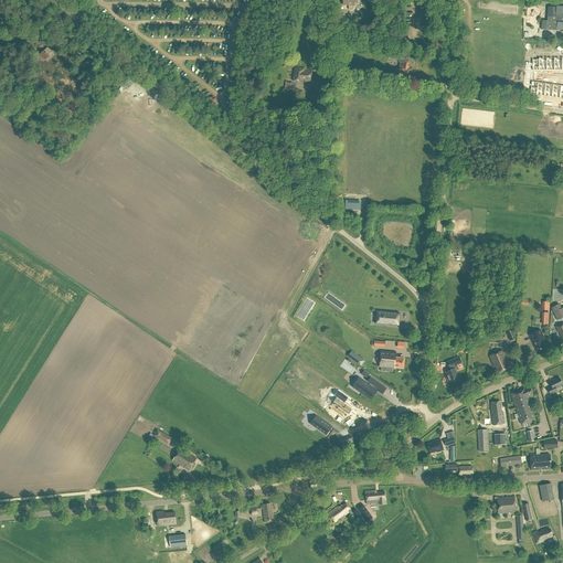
[(341,0),(341,3),(347,3),(347,6),(347,7),(348,8),(349,9),(350,9),(351,8),(352,7),(352,3),(353,0),(356,0),(341,0)]
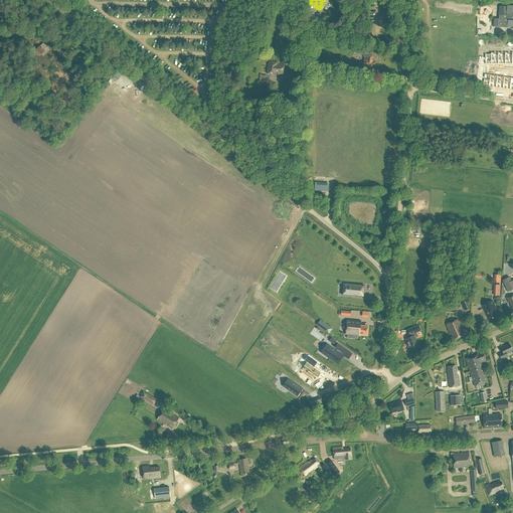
[(500,25),(505,25),(508,26),(509,25),(512,25),(512,4),(505,4),(505,5),(502,5),(497,4),(496,17),(492,17),(491,25),(500,26),(500,25)]
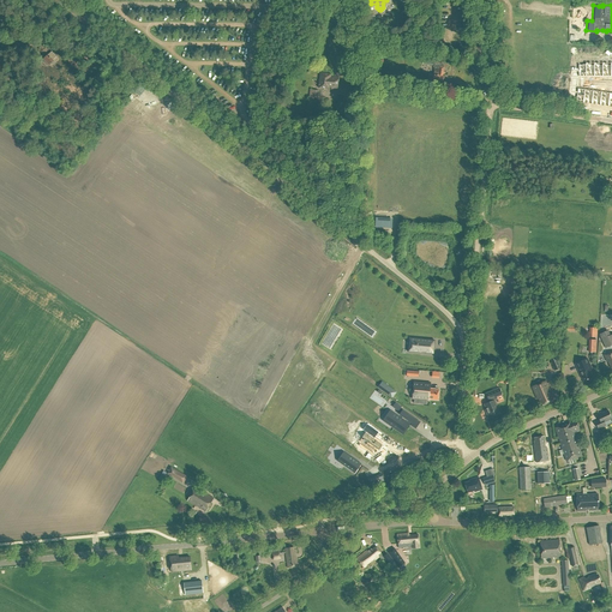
[(51,59),(52,61),(57,58),(49,49),(42,55),(40,54),(37,57),(41,61),(42,61),(45,65),(51,59)]
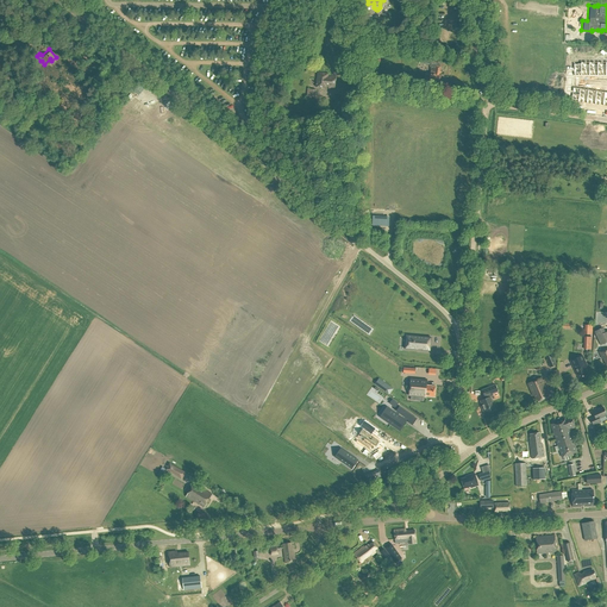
[(421,81),(426,82),(427,80),(437,81),(438,79),(439,77),(440,75),(439,74),(438,74),(439,72),(438,72),(439,66),(437,66),(437,61),(418,57),(417,62),(427,63),(427,66),(429,66),(427,72),(423,72),(421,81)]
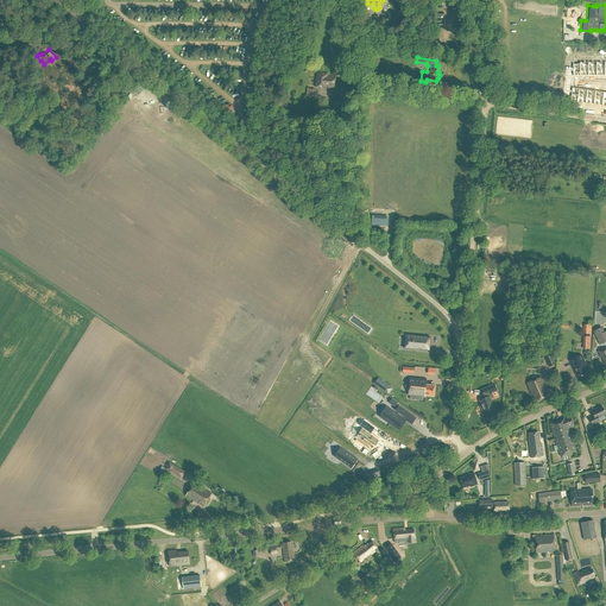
[(326,71),(315,70),(313,84),(323,86),(323,83),(327,83),(326,86),(332,87),(334,75),(326,74),(326,71)]
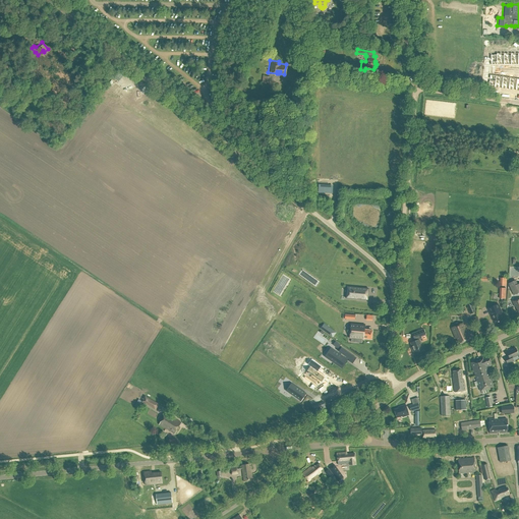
[(268,80),(268,75),(261,74),(258,88),(264,89),(266,80),(268,80)]
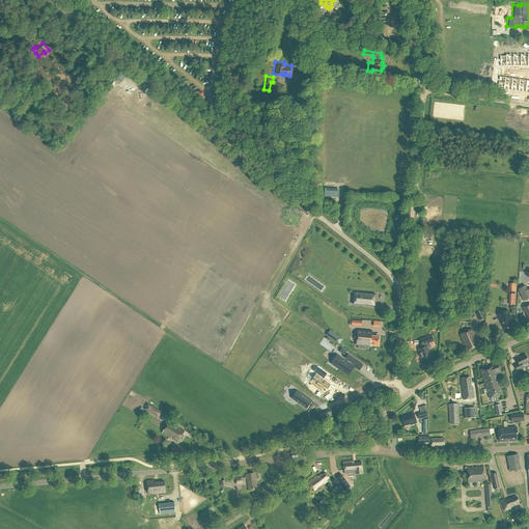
[(503,85),(503,87),(507,87),(507,86),(510,86),(512,76),(505,76),(503,85)]
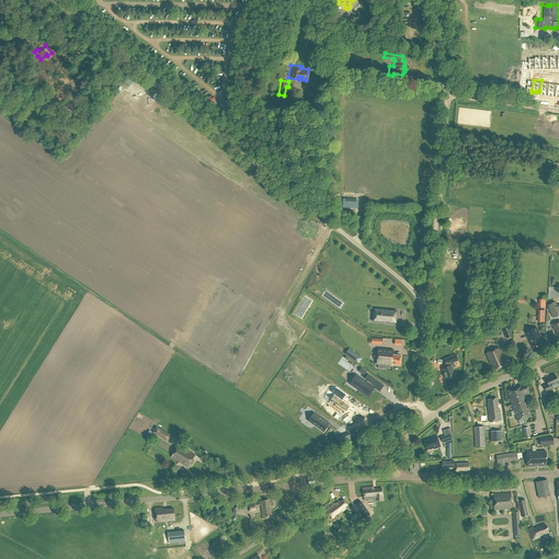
[(539,91),(539,93),(544,93),(544,92),(547,92),(548,81),(542,80),(539,91)]
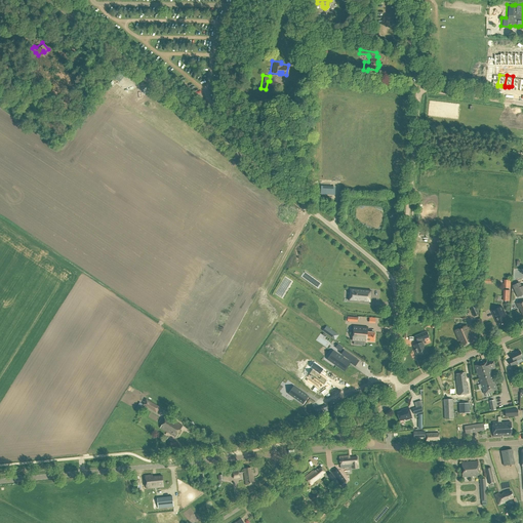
[(512,86),(512,88),(516,88),(516,87),(519,87),(520,77),(513,76),(512,86)]
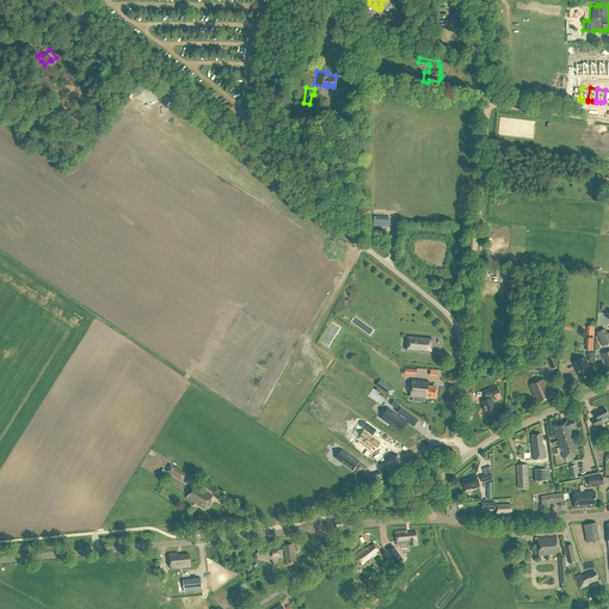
[(603,326),(594,330),(597,336),(601,344),(608,339),(608,330),(606,332),(603,326)]
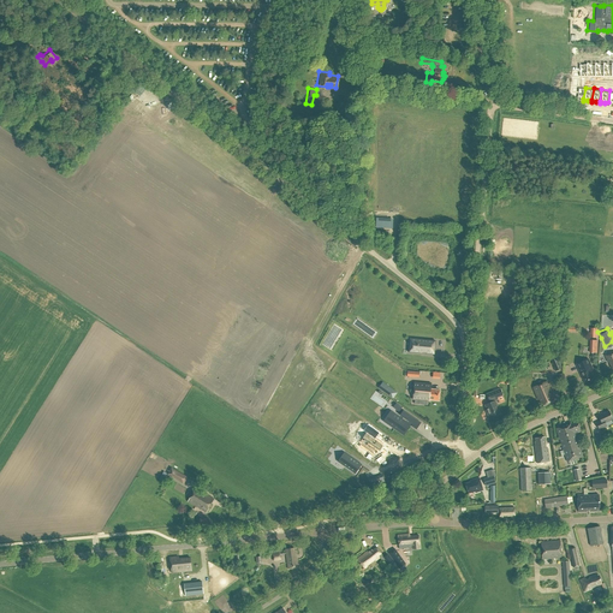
[(423,352),(430,352),(432,352),(433,339),(408,337),(406,350),(418,351),(420,350),(424,350),(423,352)]
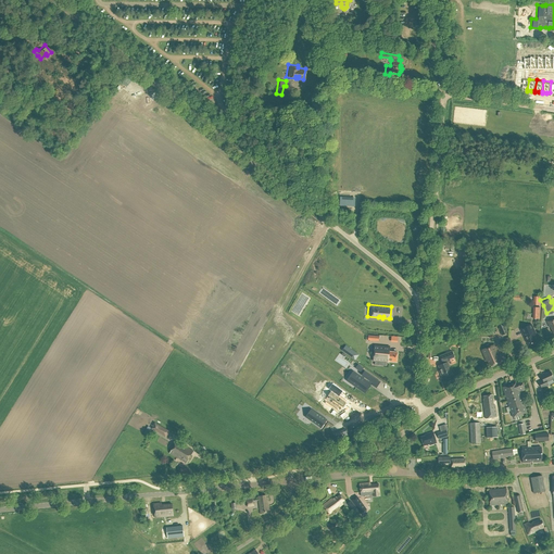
[(553,330),(553,317),(553,316),(544,319),(548,326),(549,325),(551,332),(553,330)]
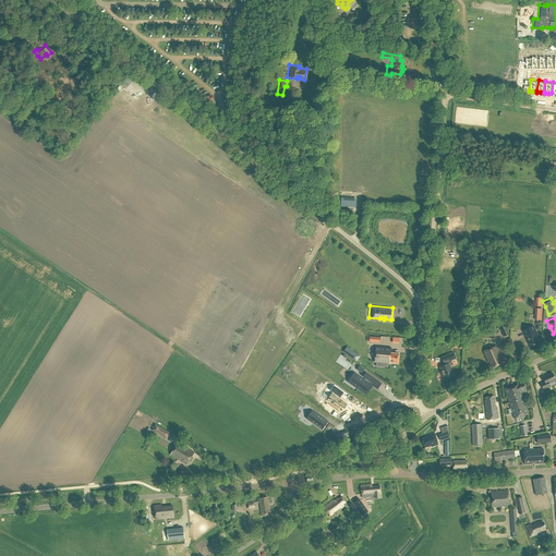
[(497,325),(502,335),(508,331),(506,327),(507,326),(505,322),(497,325)]
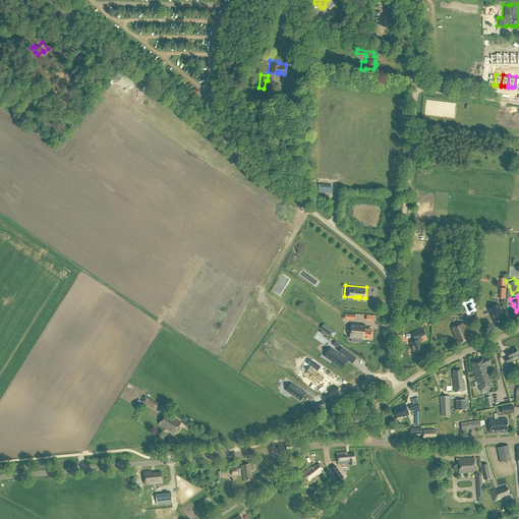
[(497,302),(485,306),(487,311),(492,320),(492,319),(494,322),(500,319),(497,312),(497,311),(500,310),(497,302)]
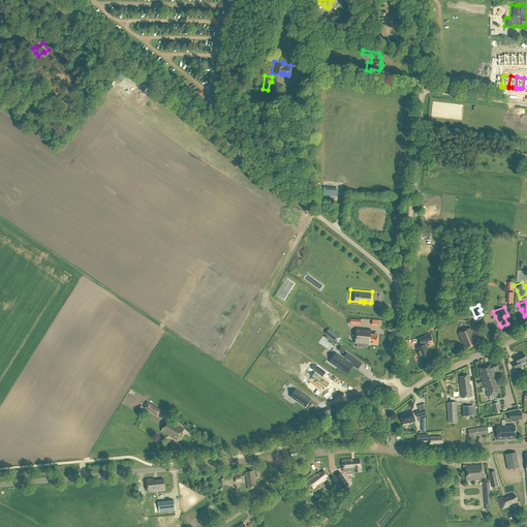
[(474,342),(467,326),(456,331),(461,342),(462,341),(464,347),(474,342)]
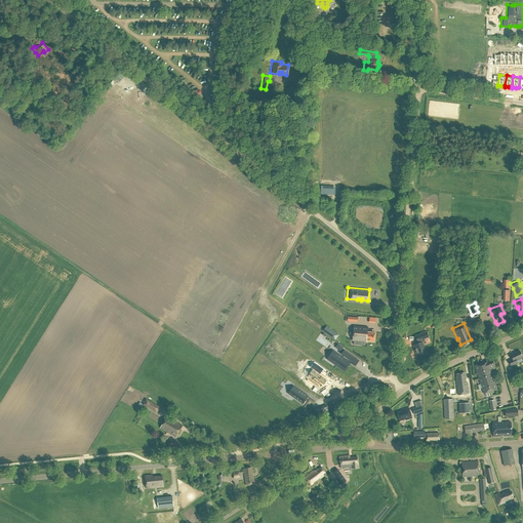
[(324,324),(321,329),(330,336),(334,331),(324,324)]
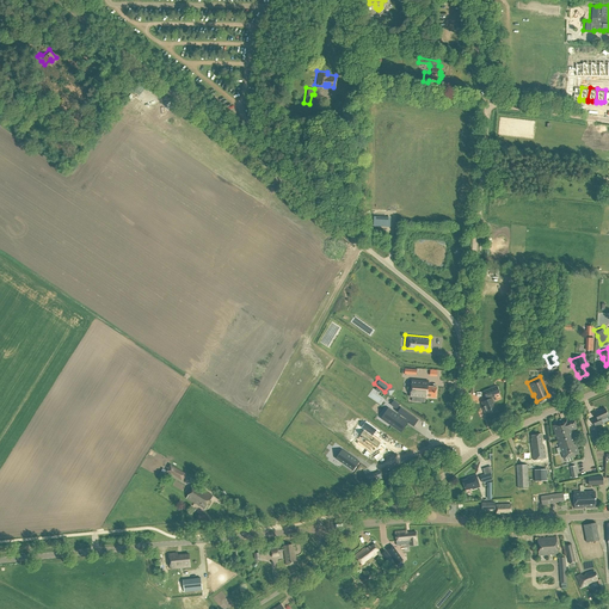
[(435,385),(428,385),(426,383),(426,379),(411,377),(410,395),(406,395),(405,401),(418,404),(419,397),(425,397),(425,395),(434,395),(435,385)]
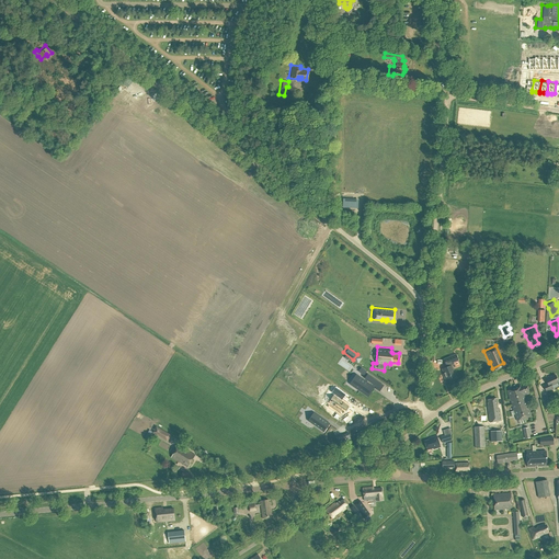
[(452,361),(456,358),(454,352),(442,357),(444,363),(452,361)]
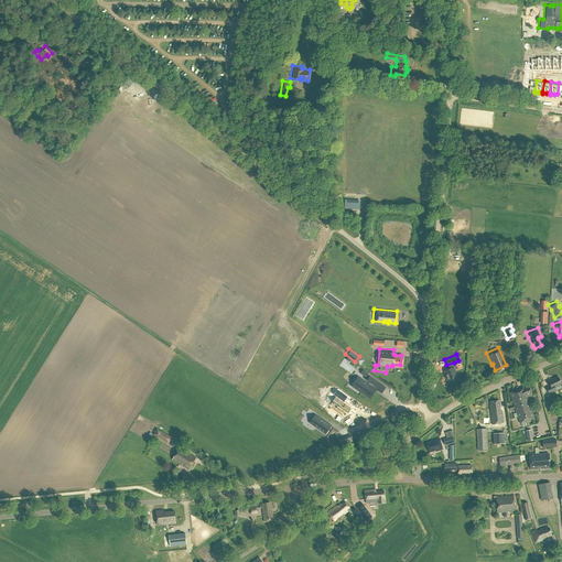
[(456,378),(453,368),(456,367),(454,363),(446,365),(447,367),(442,369),(445,376),(444,376),(446,382),(456,378)]
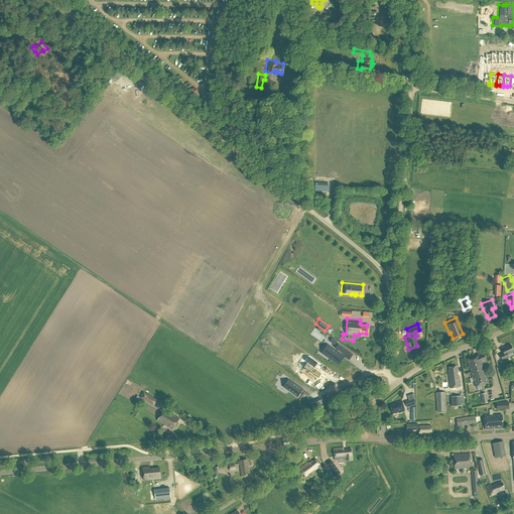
[(338,351),(339,350),(345,353),(344,355),(348,357),(351,352),(347,350),(337,343),(334,346),(337,348),(336,350),(327,343),(325,346),(327,347),(324,352),(330,356),(329,357),(333,360),(333,359),(337,361),(342,354),(338,351)]
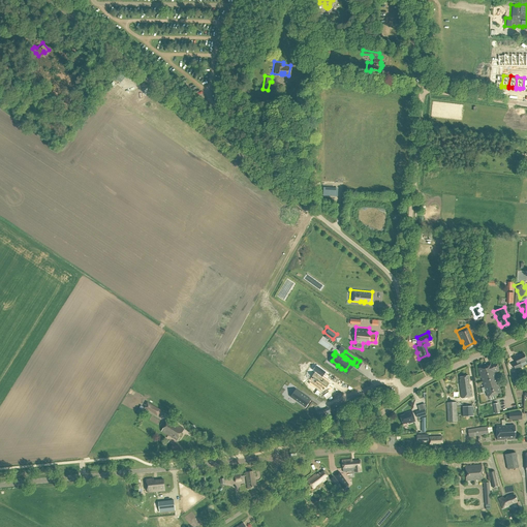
[(525,359),(521,351),(516,353),(512,354),(515,360),(510,362),(513,368),(520,365),(519,362),(525,359)]
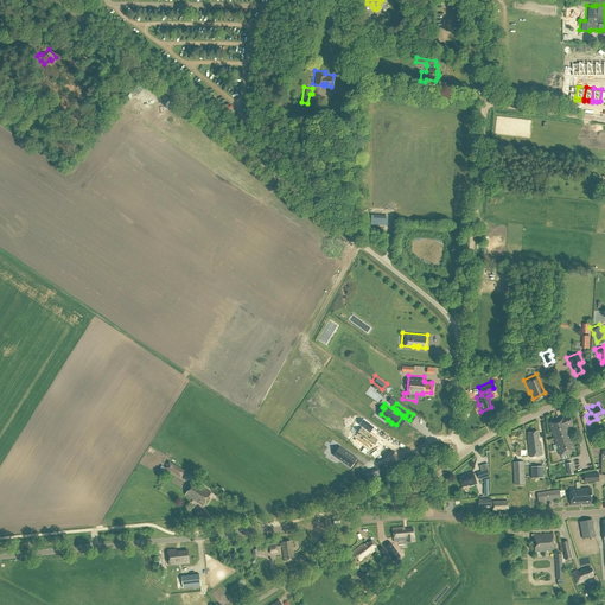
[(566,426),(571,424),(568,414),(561,416),(561,415),(546,421),(558,453),(573,449),(566,426)]
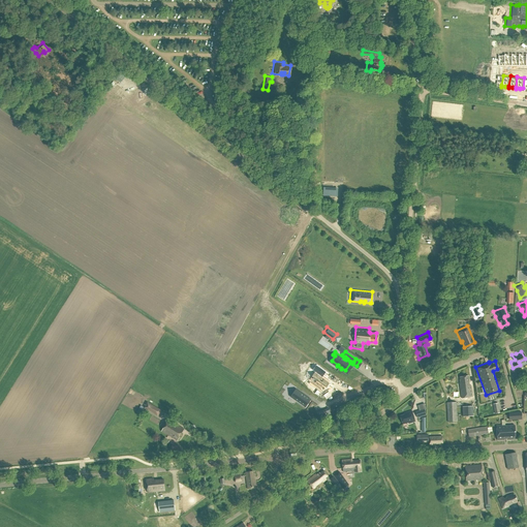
[(317,373),(311,381),(316,384),(317,383),(326,390),(330,383),(321,378),(322,376),(323,377),(327,373),(317,366),(314,371),(317,373)]
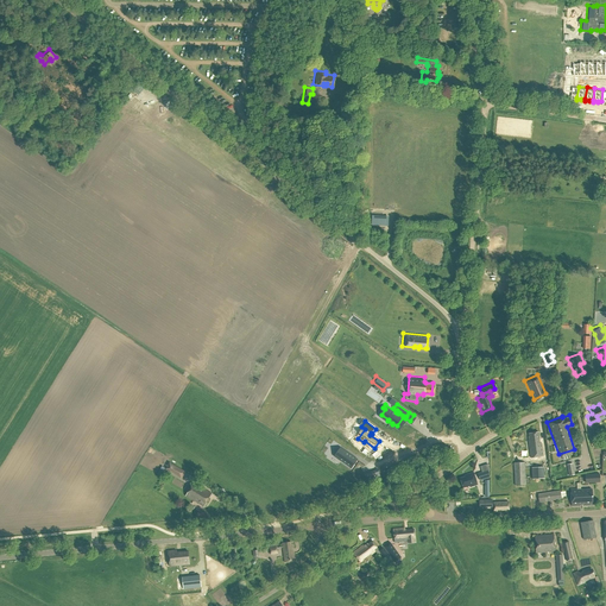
[(538,441),(536,430),(526,431),(528,435),(526,435),(526,439),(525,439),(528,455),(541,454),(540,441),(538,441)]
